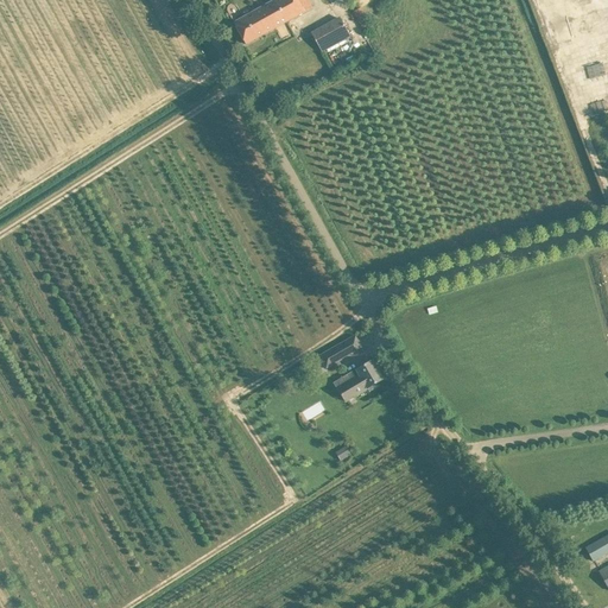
[(257,38),(304,12),(298,0),(274,0),(244,17),(234,23),(246,44),(257,38)]
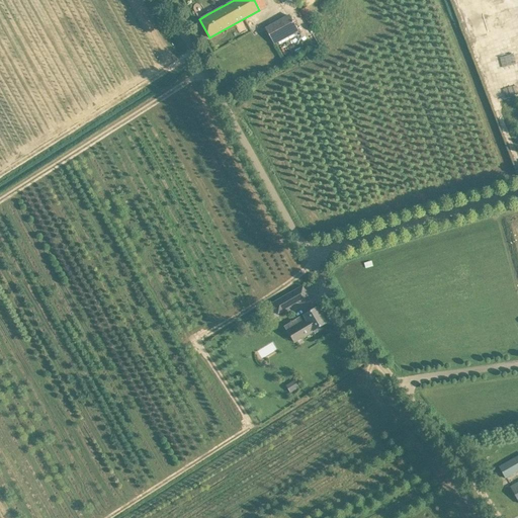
[(298,31),(290,16),(266,30),(274,45),(298,31)]
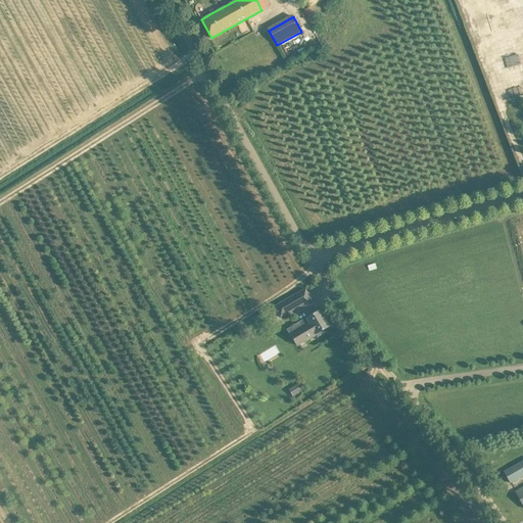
[(294,308),(293,307),(310,298),(304,289),(275,306),(280,317),(294,308)]
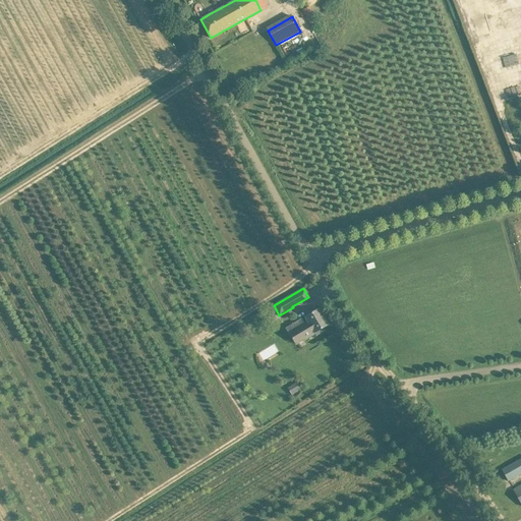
[(319,309),(310,314),(300,321),(302,325),(289,333),(296,344),(315,333),(316,335),(324,332),(322,329),(329,325),(319,309)]
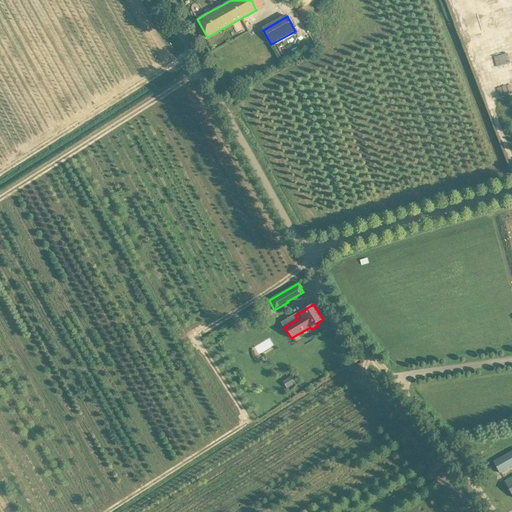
[(284,381),(288,387),(296,382),(293,376),(284,381)]
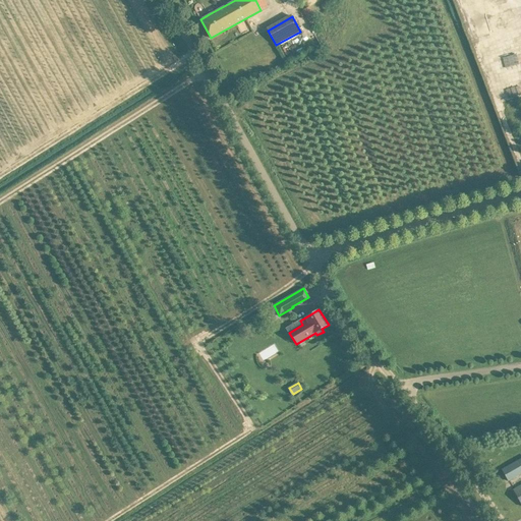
[(508,480),(516,476),(520,472),(520,458),(511,465),(502,470),(508,480)]
